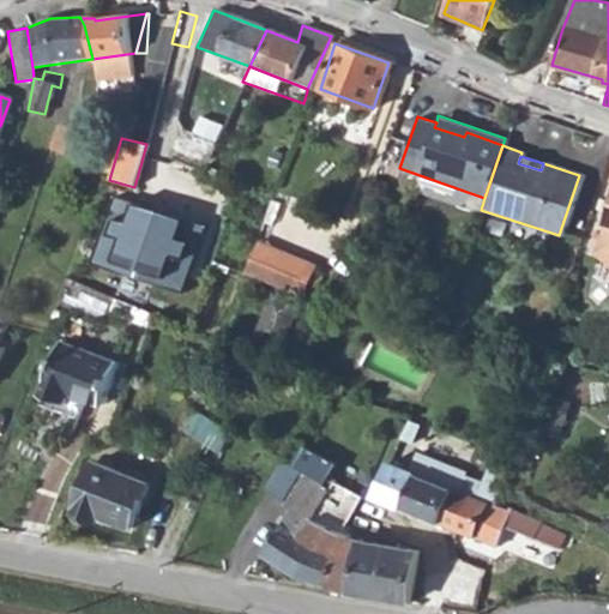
[(206,222),(114,193),(94,259),(182,289),(206,222)]
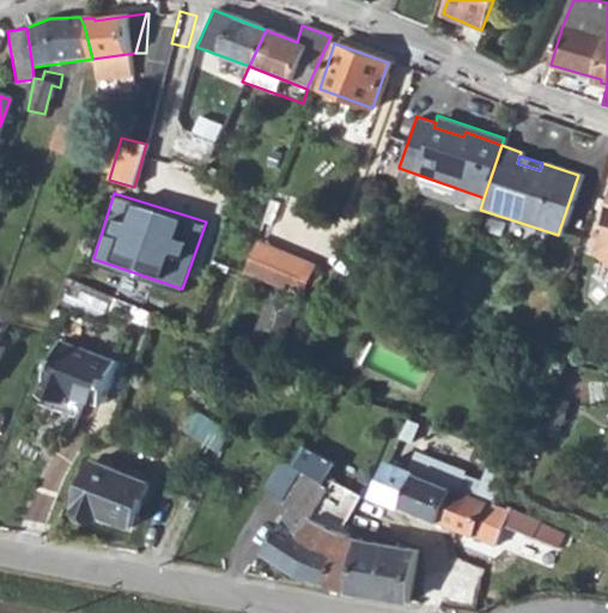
[(607,213),(594,252),(605,263),(607,262),(607,213)]
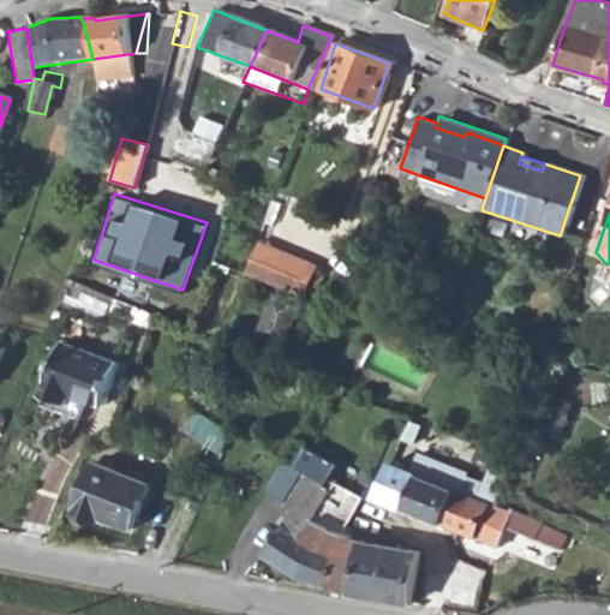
[(255,243),(244,274),(249,275),(297,293),(308,262),(255,243)]
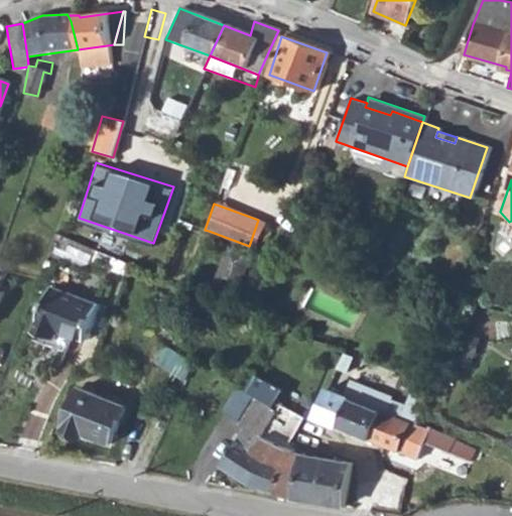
[(88,228),(85,236),(93,239),(96,231),(88,228)]
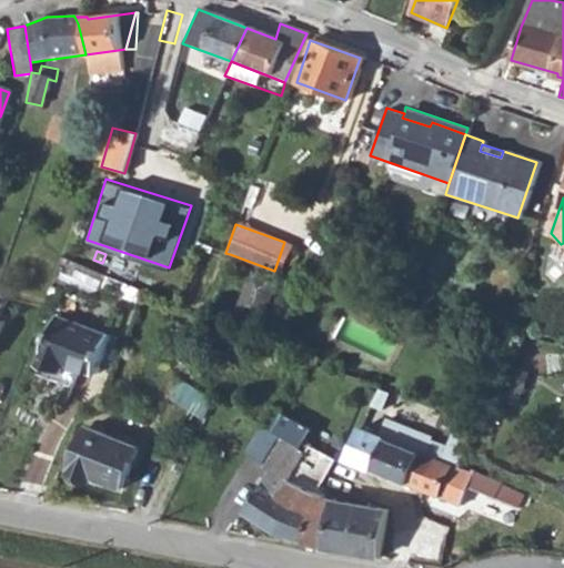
[(250,272),(235,310),(261,320),(277,282),(250,272)]
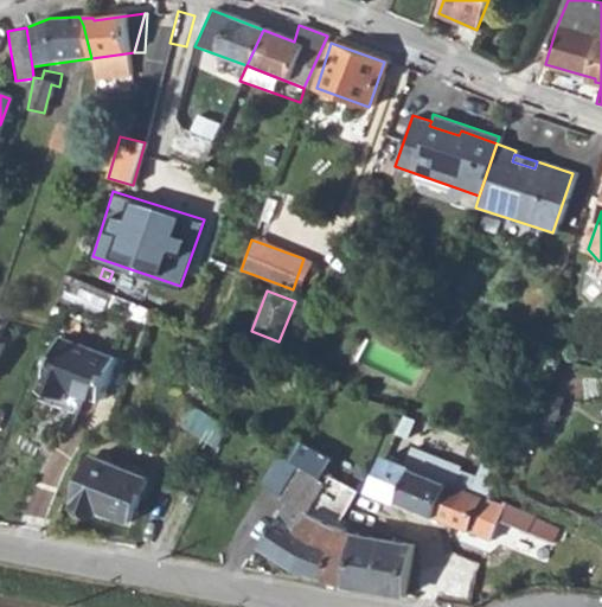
[(133,301),(127,315),(134,318),(140,304),(133,301)]
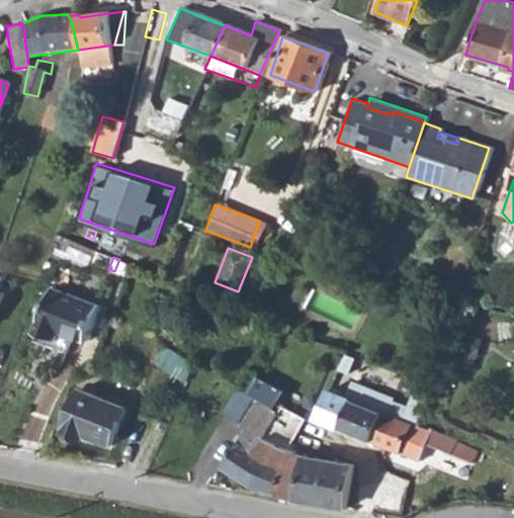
[(119,259),(114,271),(125,275),(130,264),(119,259)]
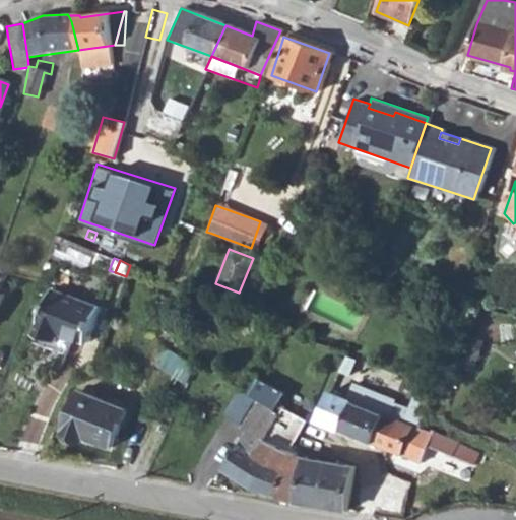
[(99,307),(52,286),(34,332),(61,342),(66,333),(85,341),(99,307)]
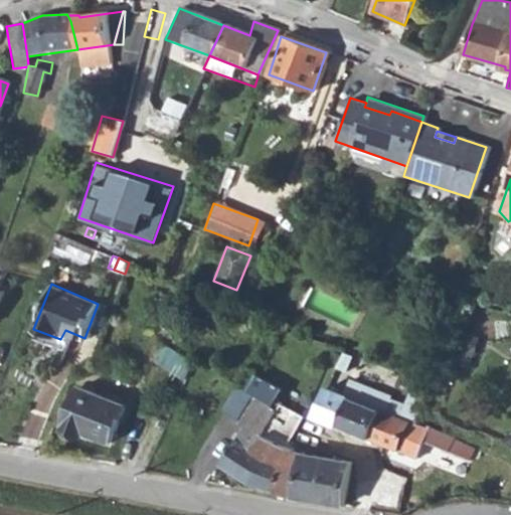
[(164,351),(159,360),(175,369),(178,366),(183,368),(185,364),(164,351)]
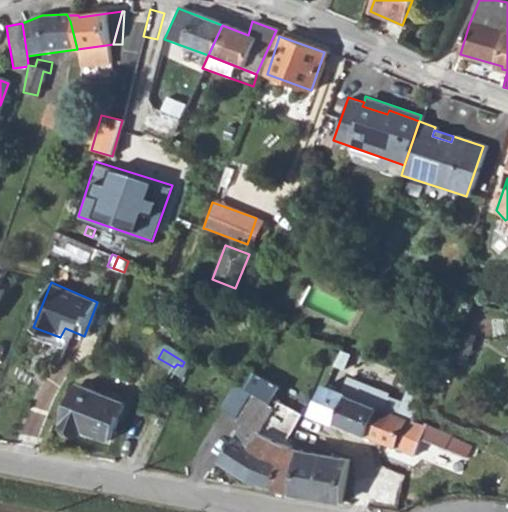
[(277,388),(253,376),(246,390),(272,403),(275,406),(269,419),(293,430),(299,414),(282,406),(284,399),(277,396),(277,398),(273,396),(277,388)]
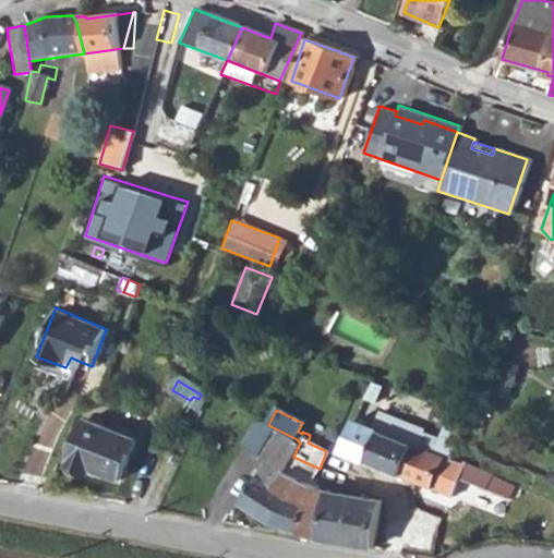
[(350,422),(339,452),(398,476),(411,441),(436,450),(441,443),(417,433),(418,431),(376,414),(370,431),(350,422)]
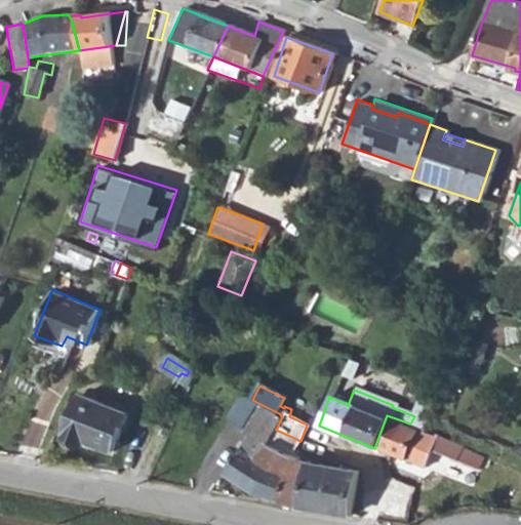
[(253,404),(240,395),(225,420),(238,430),(238,433),(245,436),(223,474),(254,494),(280,501),(281,495),(285,471),(262,465),(276,430),(282,416),(253,404)]
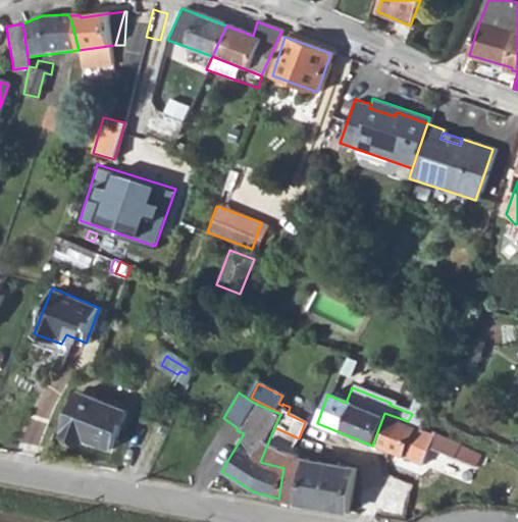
[(78,394),(61,434),(82,442),(84,439),(109,450),(123,412),(78,394)]
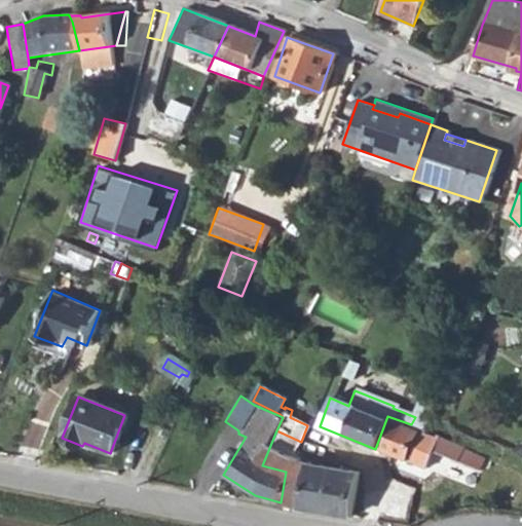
[(387,416),(375,449),(422,468),(429,451),(454,461),(459,448),(434,437),(432,439),(410,429),(411,424),(387,416)]
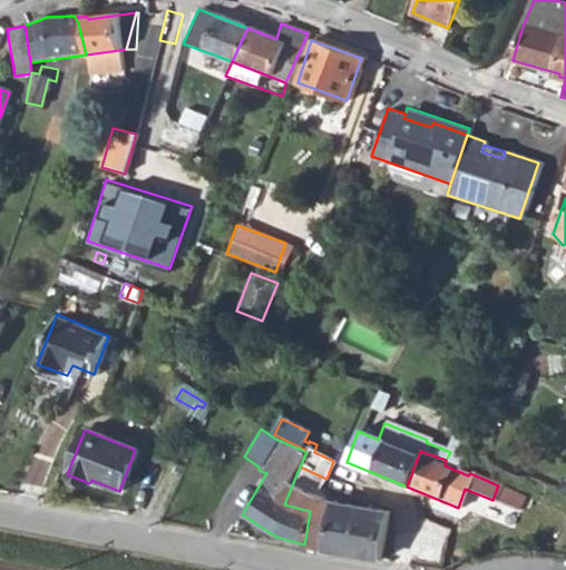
[(327,479),(300,467),(284,504),(310,511),(305,538),(304,544),(329,550),(338,502),(318,498),(327,479)]
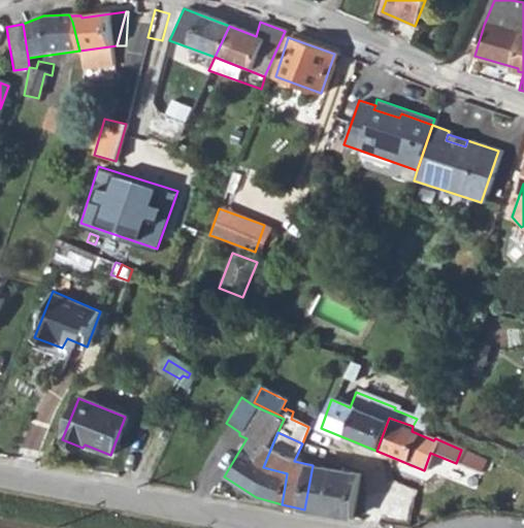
[(466,453),(463,462),(480,469),(483,462),(466,453)]
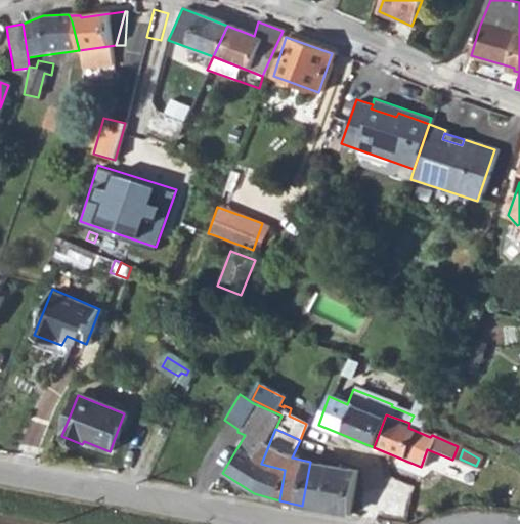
[(310,462),(302,506),(348,516),(355,471),(310,462)]
